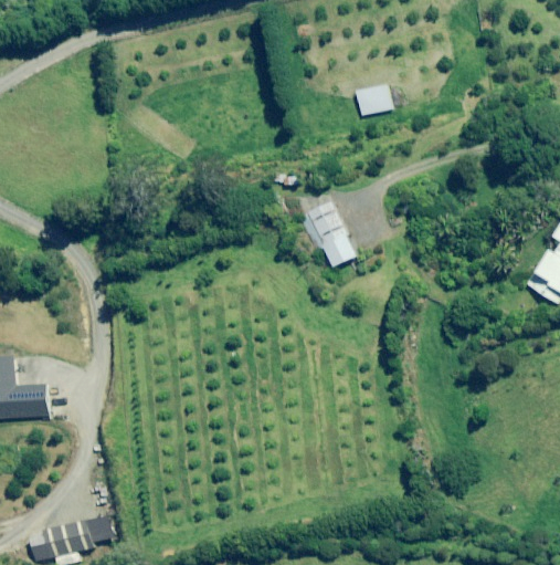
[(389,108),(383,84),(352,91),(358,115),(389,108)]
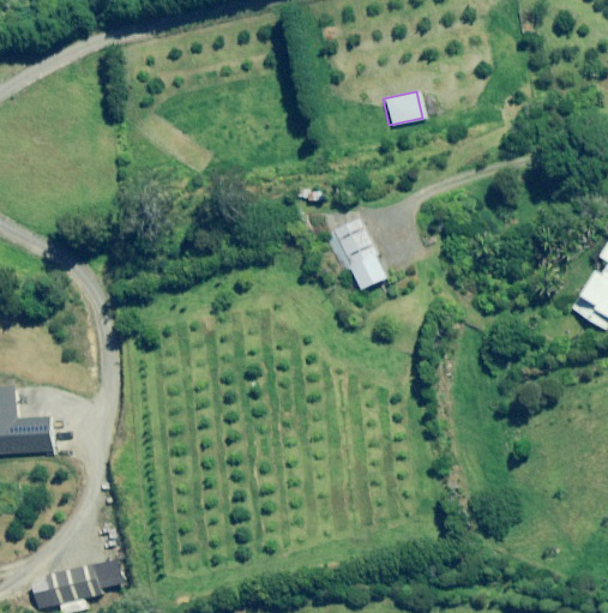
[(386,278),(361,220),(335,230),(360,289),(386,278)]
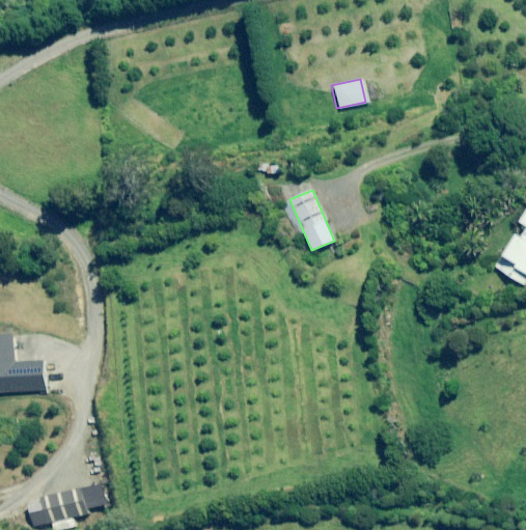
[(525,277),(525,207),(517,221),(523,226),(494,267),(521,285),(525,277)]
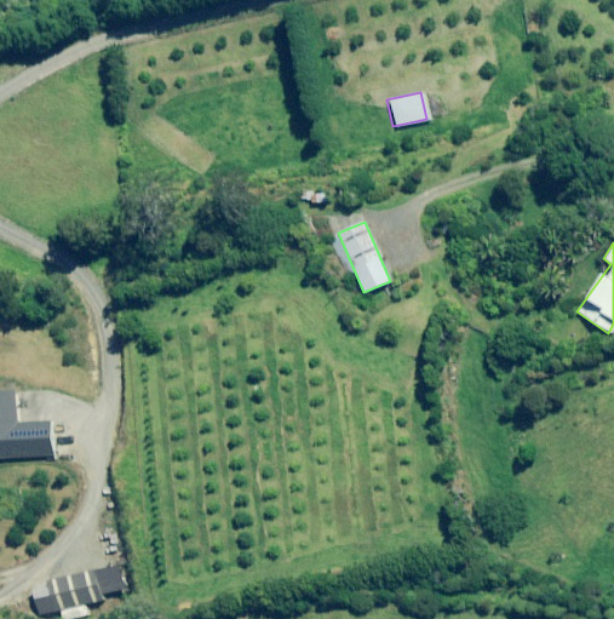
[(17,423),(16,391),(0,391),(0,458),(52,456),(51,422),(17,423)]
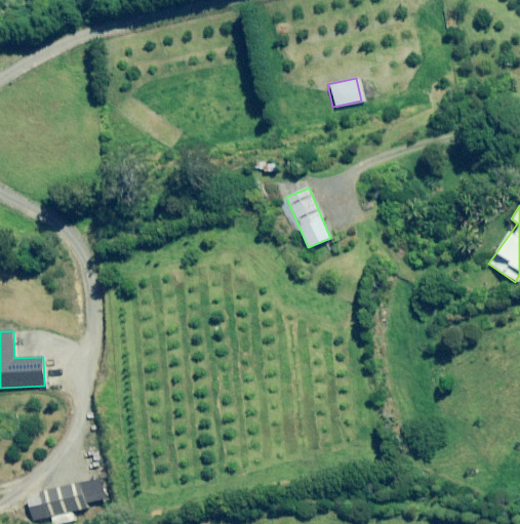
[(84,507),(78,482),(36,491),(42,517),(84,507)]
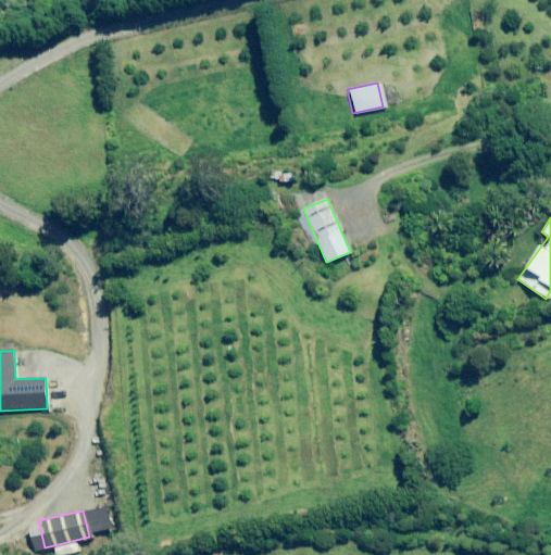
All buildings are outlined.
